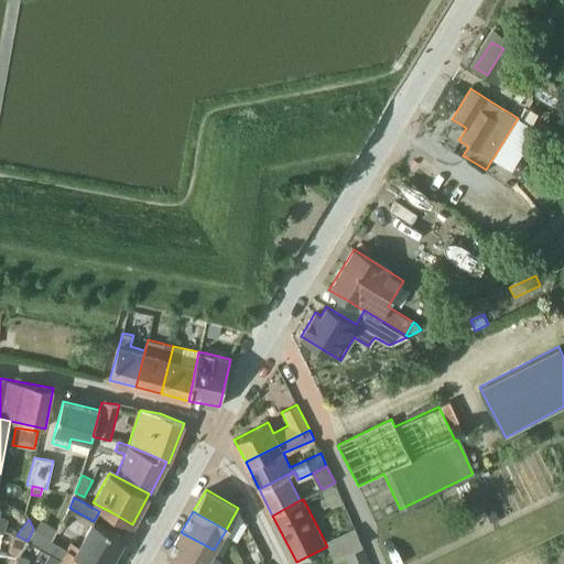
[(108,563),(123,539),(105,529),(93,521),(78,546),(74,554),(66,549),(34,531),(33,529),(28,541),(60,559),(58,562),(62,563),(108,563)]
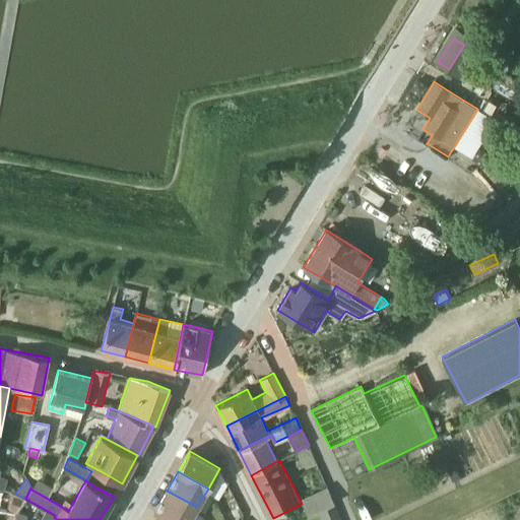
[(318,511),(318,512),(334,503),(327,488),(301,500),(308,516),(318,511)]
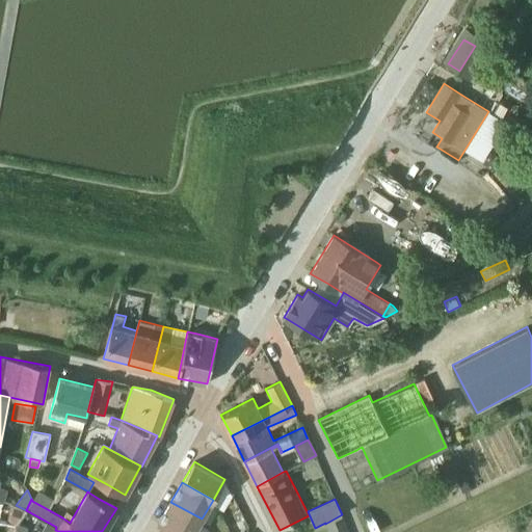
[(193,531),(202,519),(170,502),(158,524),(165,528),(163,531),(193,531)]
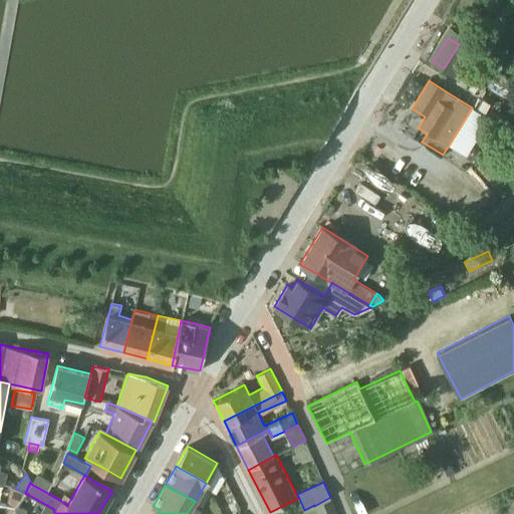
[(5,505),(16,507),(25,493),(15,488),(10,486),(5,505)]
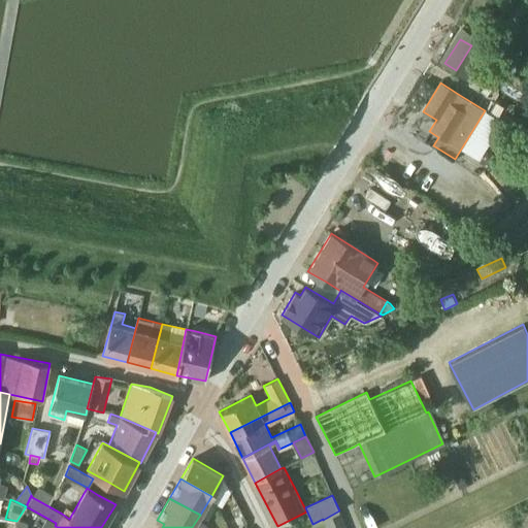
[(326,526),(327,527),(345,527),(339,510),(323,520),(326,526)]
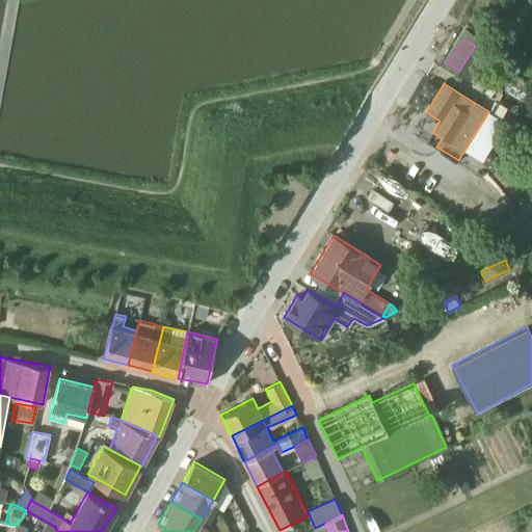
[(14,531),(17,525),(5,523),(0,522),(0,531),(14,531)]
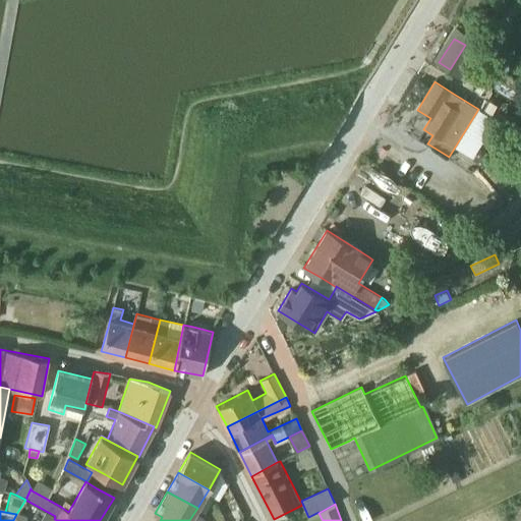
[(25,520),(27,517),(17,512),(17,513),(16,514),(13,520),(25,520)]
